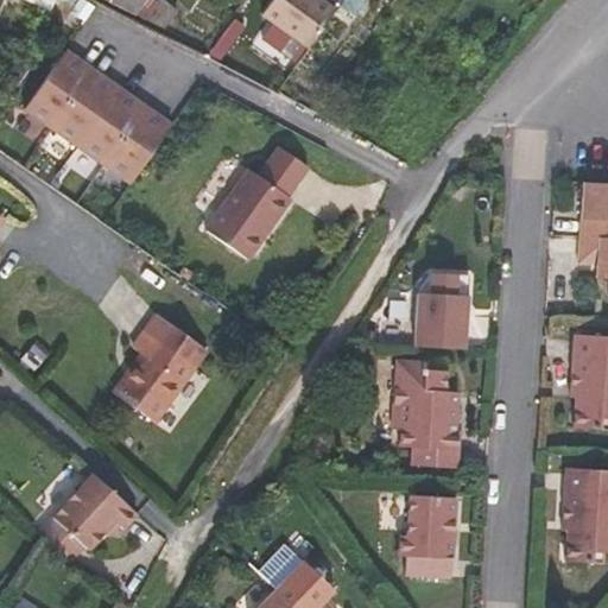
[(114,0),(138,13),(147,0),(114,0)]
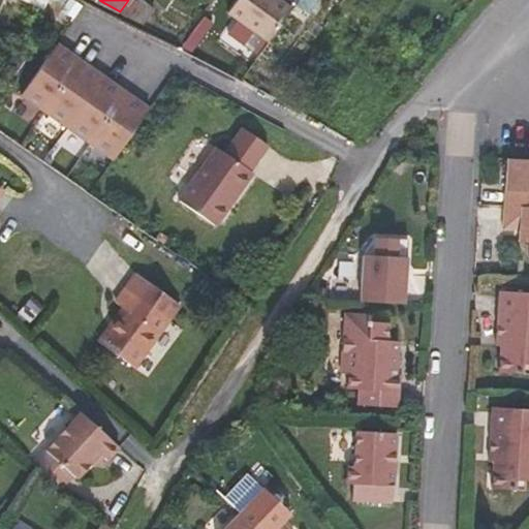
[(154,10),(142,0),(128,0),(120,11),(144,24),(154,10)]
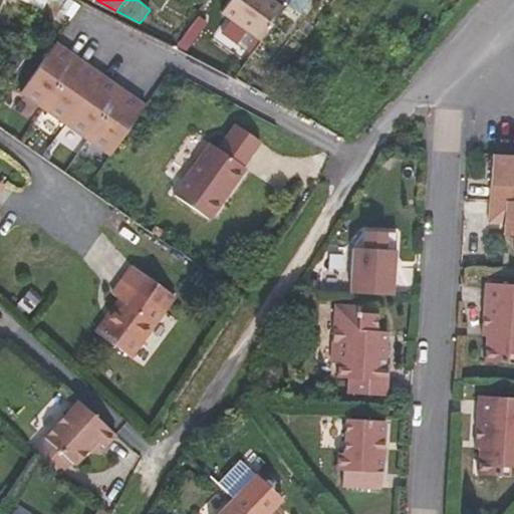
[(230,0),(221,13),(260,42),(284,8),(273,0),(230,0)]
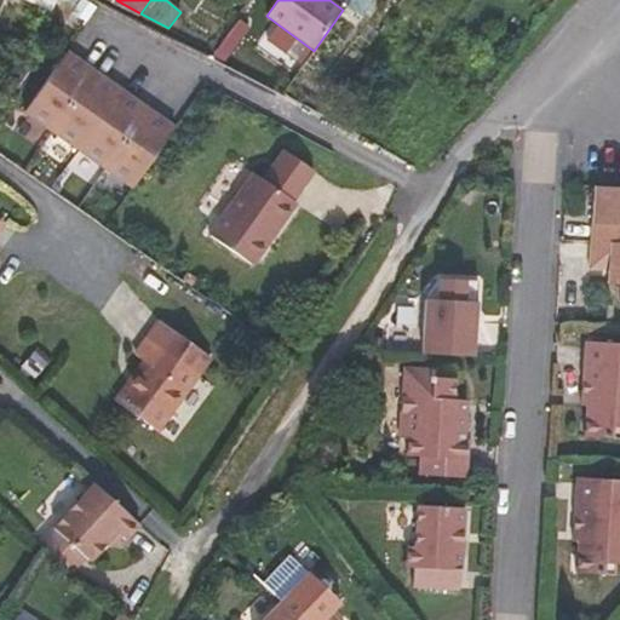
[(350,0),(345,6),(362,17),(374,0),(350,0)]
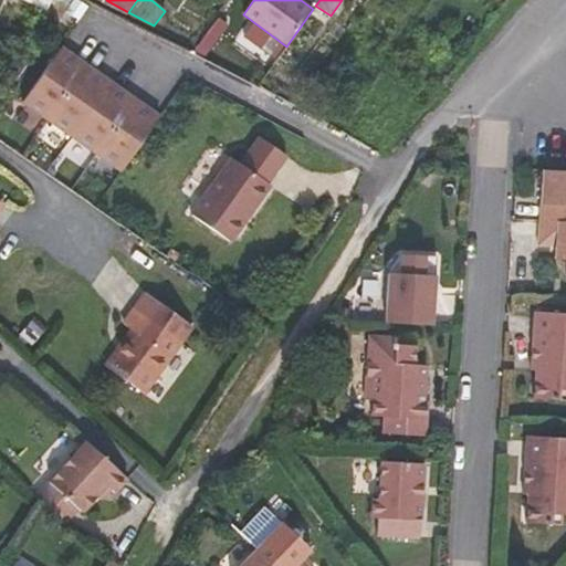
[(44,117),(79,67),(69,60),(72,55),(59,46),(20,101),(44,117)]
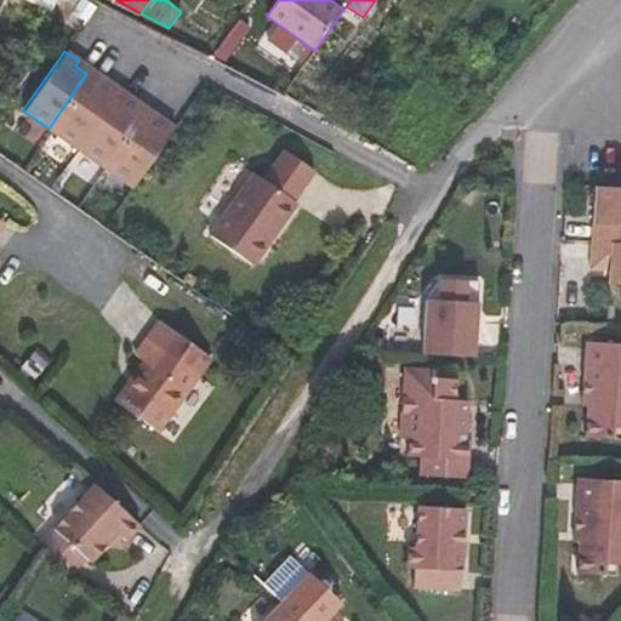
[(77,148),(118,87),(102,77),(98,83),(86,74),(49,129),(77,148)]
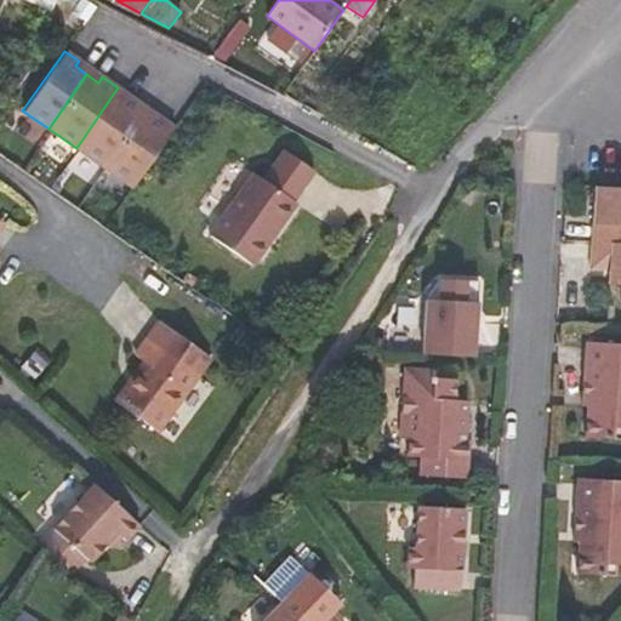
[(103,167),(141,112),(130,104),(134,98),(118,87),(77,148),(103,167)]
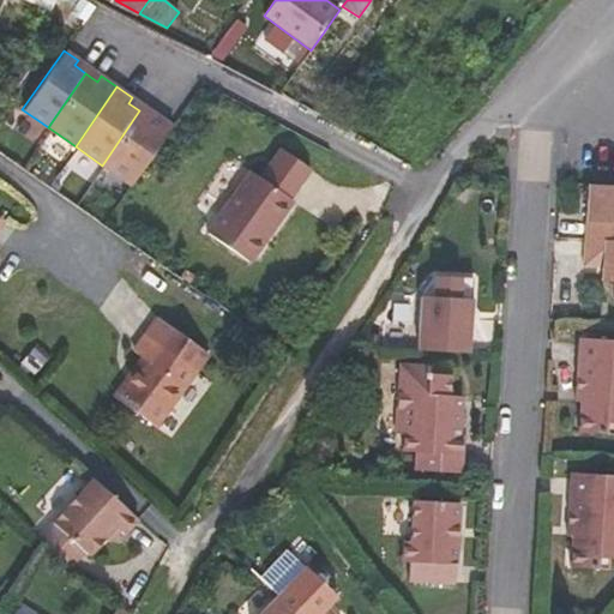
[(139,110),(102,166),(128,185),(170,125),(155,114),(151,119),(139,110)]
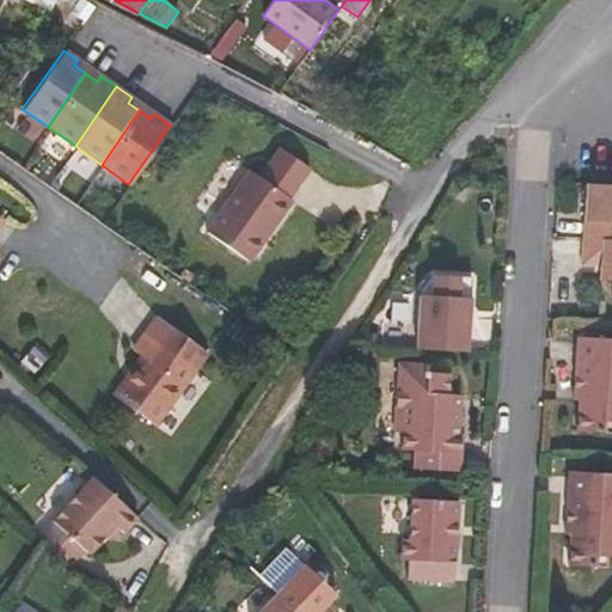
[(304,166),(274,146),(254,176),(244,169),(202,231),(245,261),(287,199),(283,196),(304,166)]
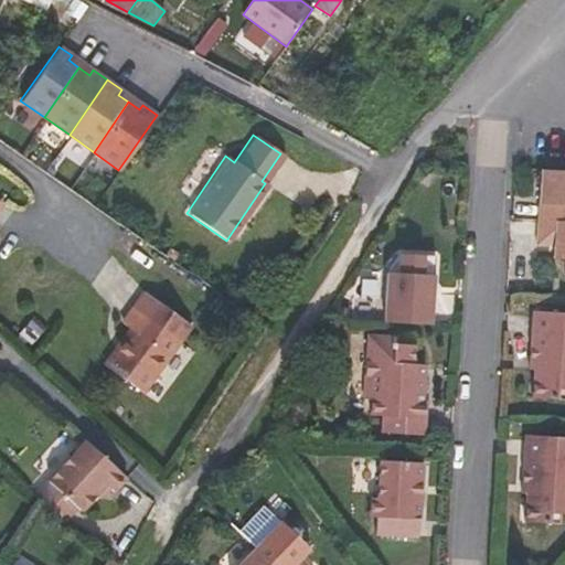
[(564,171),(542,170),(537,245),(556,246),(555,259),(564,259),(564,171)]
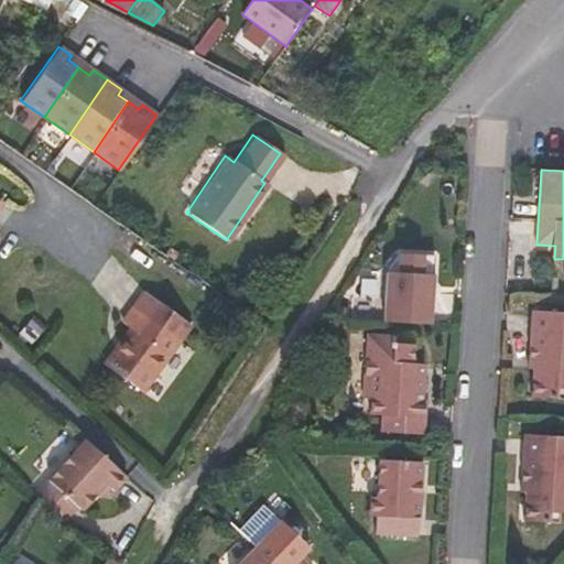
[(384,322),(432,325),(435,257),(398,255),(388,271),(384,322)]
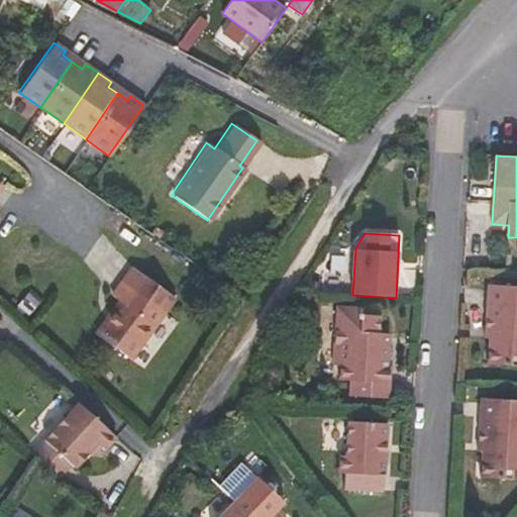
[(131,359),(177,295),(135,265),(114,294),(121,300),(96,334),(131,359)]
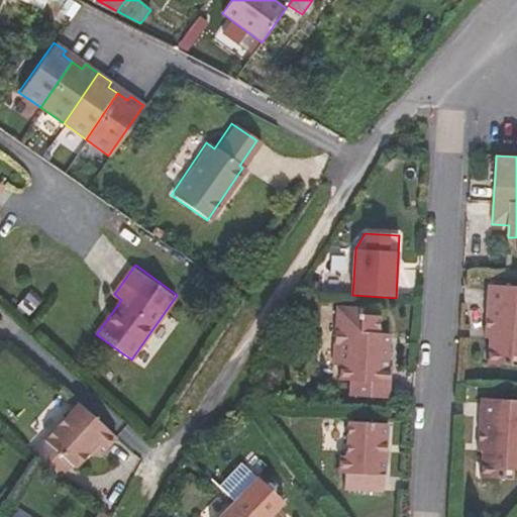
[(516,285),(488,284),(485,331),(491,331),(491,339),(489,365),(511,366),(511,356),(516,356),(516,285)]
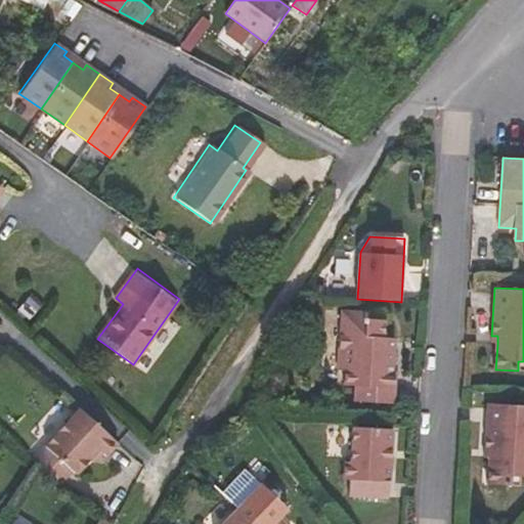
[(393,372),(394,350),(384,349),(384,337),(385,319),(367,319),(368,311),(341,310),(339,348),(346,348),(345,370),(344,386),(355,386),(354,401),(395,404),(396,372),(393,372)]
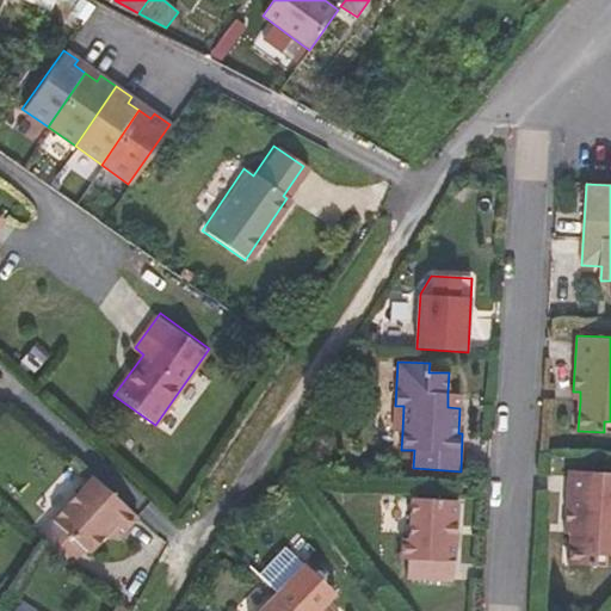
[(448,407),(460,408),(461,394),(448,393),(448,407)]
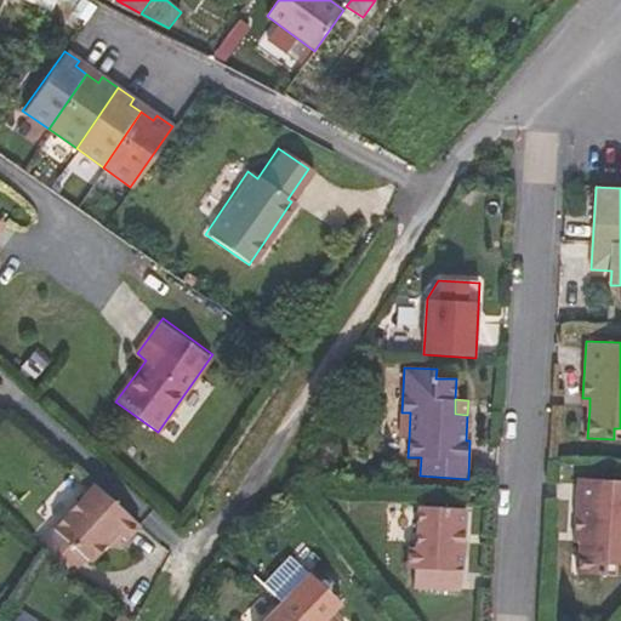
[(410,412),(402,412),(400,438),(409,439),(410,412)]
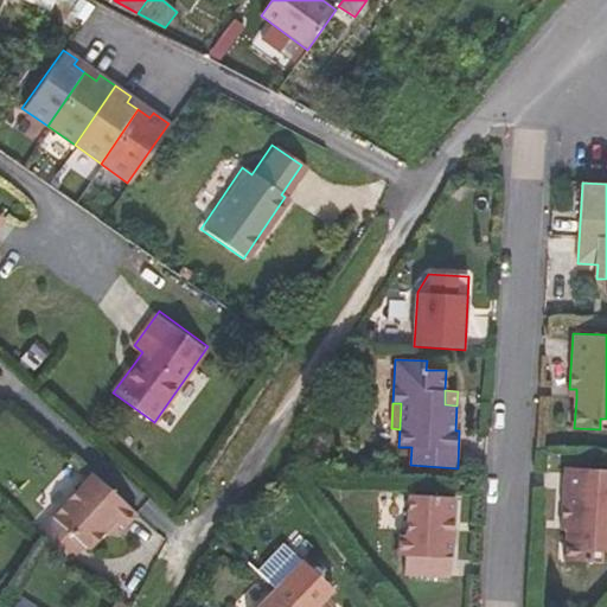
[(562,521),(567,521),(567,530),(564,561),(592,562),(592,553),(602,553),(606,553),(606,468),(566,466),(562,521)]
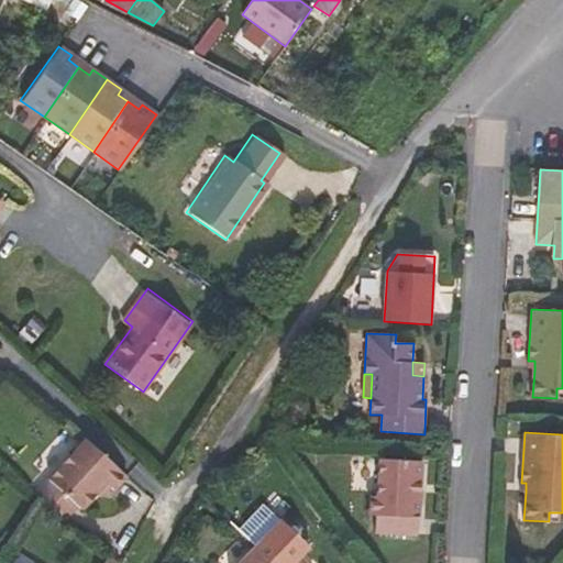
[(129,479),(87,442),(39,495),(41,497),(68,520),(78,508),(83,511),(98,496),(107,485),(111,488),(116,493),(129,479)]
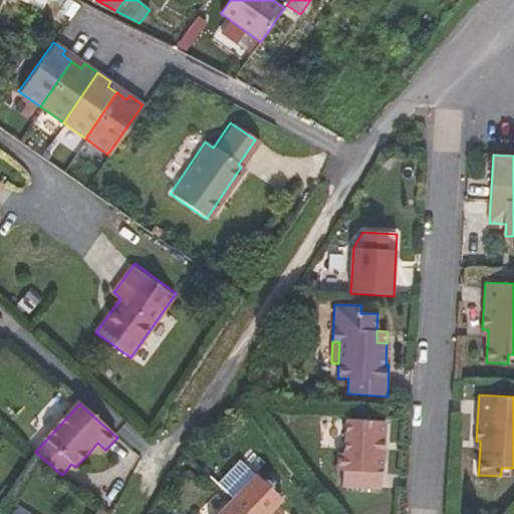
[(381,490),(386,421),(346,419),(344,453),(337,452),(336,471),(343,471),(348,471),(346,488),(381,490)]
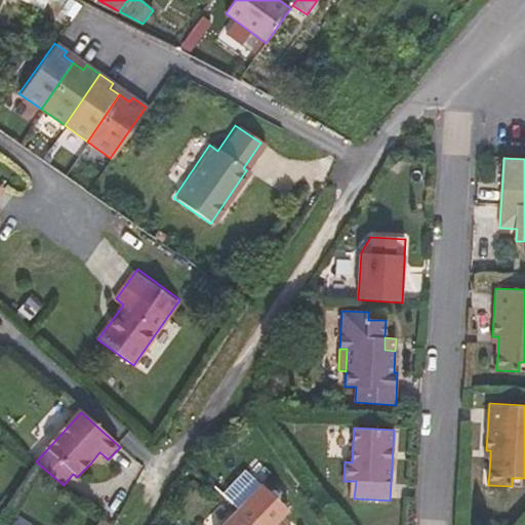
[(104,455),(99,452),(91,462),(94,466),(104,455)]
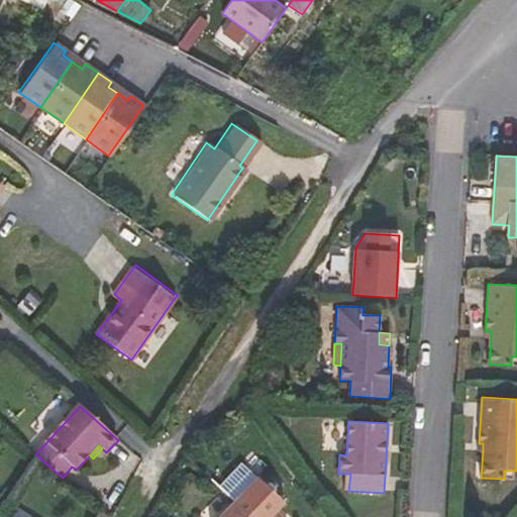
[(237,516),(289,516),(297,510),(255,470),(232,495),(246,508),(237,516)]
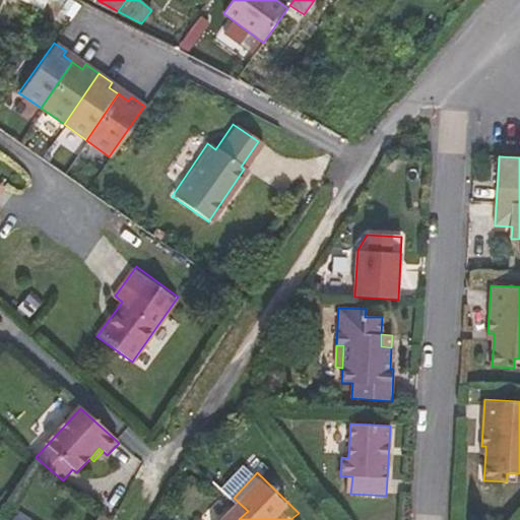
[(507,473),(507,481),(516,482),(516,473),(507,473)]
